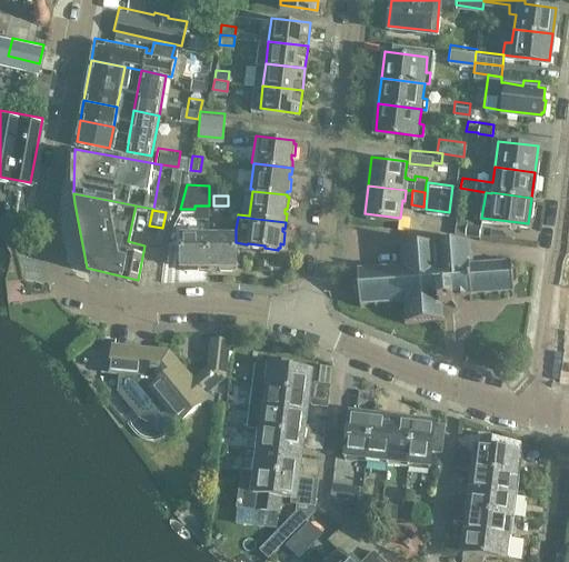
[(480,233),(481,222),(467,220),(465,231),(480,233)]
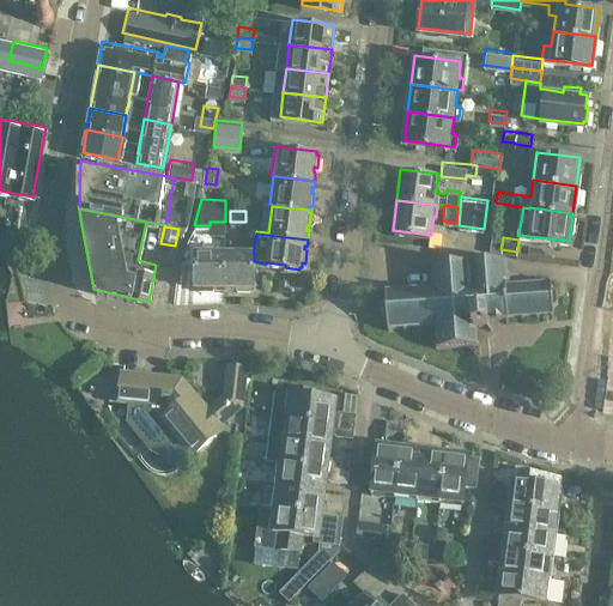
[(224,247),(212,247),(195,247),(194,268),(193,268),(192,282),(194,282),(194,284),(199,284),(199,286),(212,286),(211,284),(224,284),(224,247)]
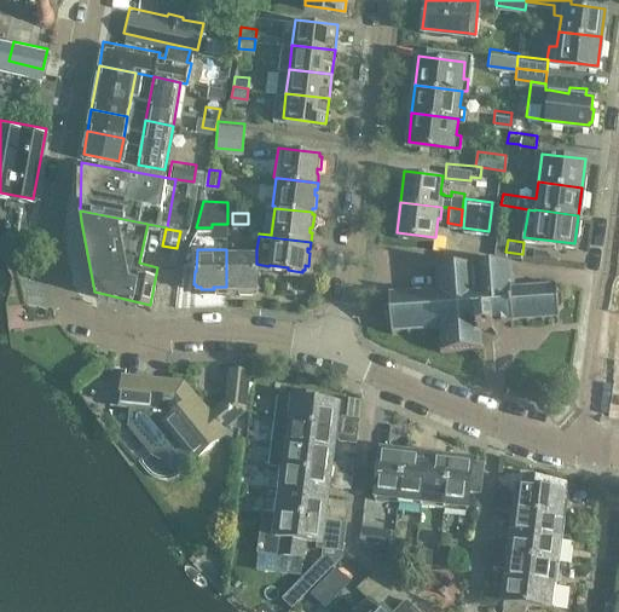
[(256,264),(256,249),(226,249),(226,287),(238,287),(239,289),(253,290),(252,287),(256,287),(256,284),(259,284),(259,272),(256,272),(256,264)]
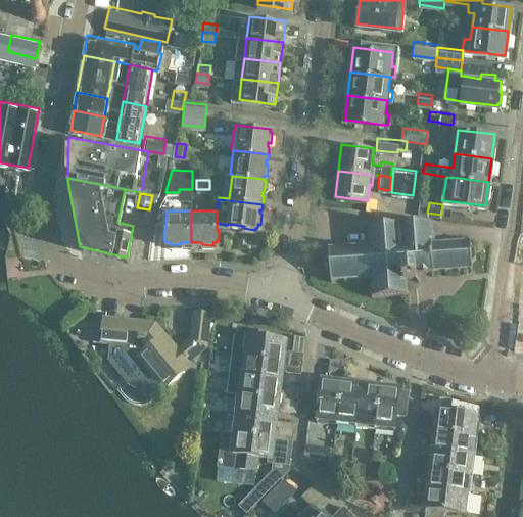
[(401,239),(400,220),(368,222),(370,241),(328,244),(328,250),(324,254),(325,264),(329,267),(330,276),(372,274),(373,292),(406,290),(405,276),(417,274),(417,270),(433,269),(433,267),(472,264),(472,259),(475,254),(475,245),(471,241),(470,236),(431,239),(431,236),(401,239)]
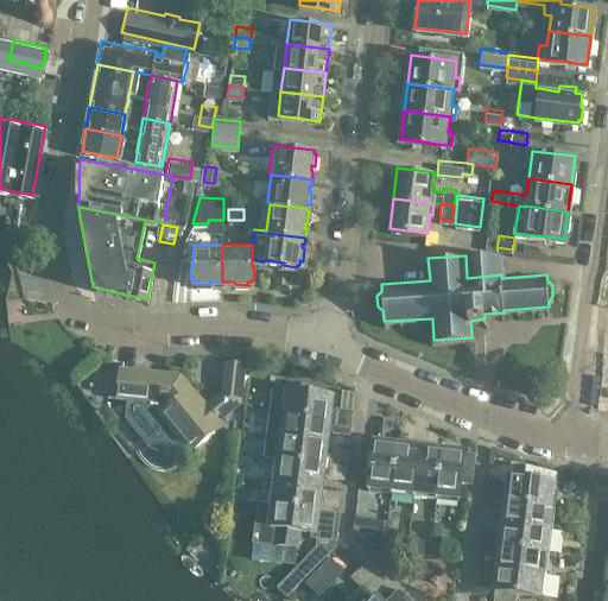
[(221,418),(240,402),(245,362),(226,360),(222,388),(206,403),(179,372),(121,366),(118,393),(128,394),(126,415),(147,440),(156,445),(175,430),(190,448),(223,421),(221,418)]
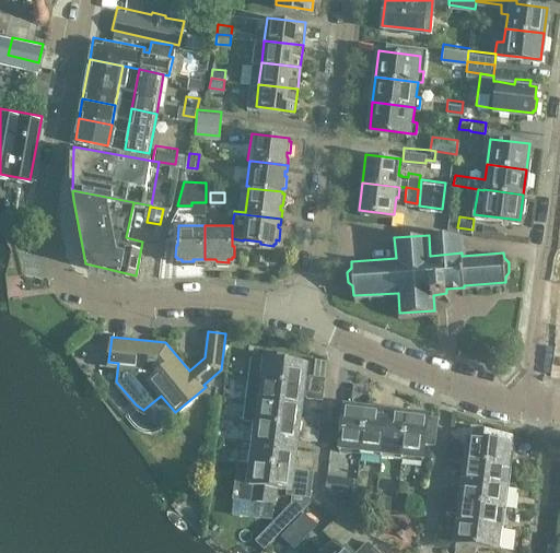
[(323,386),(325,375),(310,373),(310,374),(305,373),(306,362),(252,354),(248,376),(323,386)]
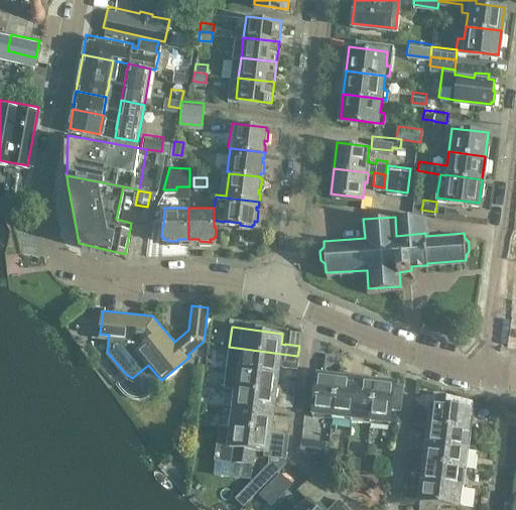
[(296,365),(297,356),(229,347),(227,365),(277,372),(279,361),(283,362),(282,364),(296,365)]
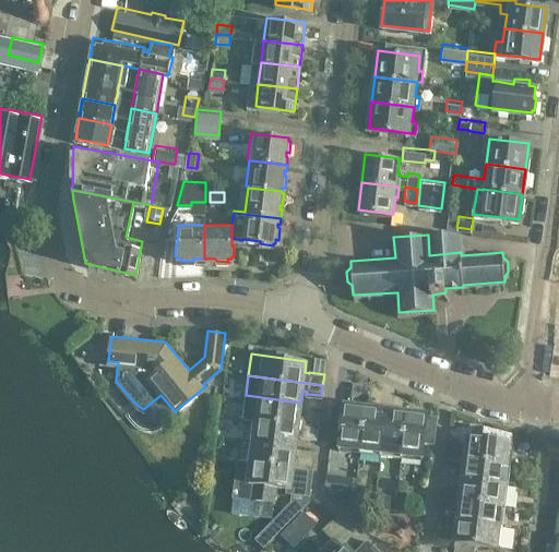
[(299,414),(300,403),(246,395),(242,416),(257,418),(318,426),(319,415),(304,414),(304,415),(299,414)]
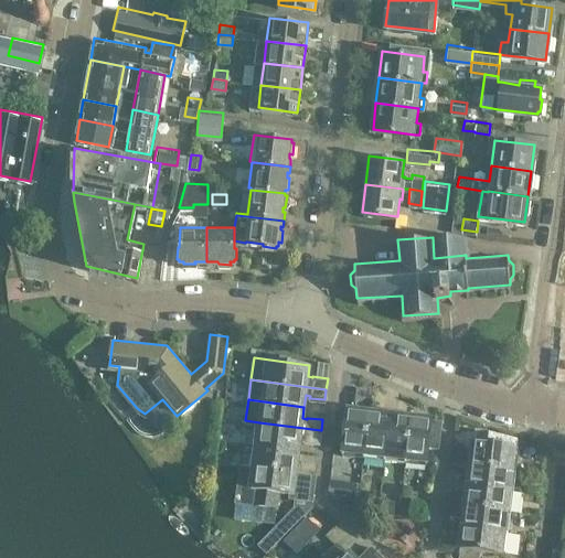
[(363,451),(369,409),(348,406),(348,407),(338,406),(333,433),(344,435),(342,449),(363,451)]
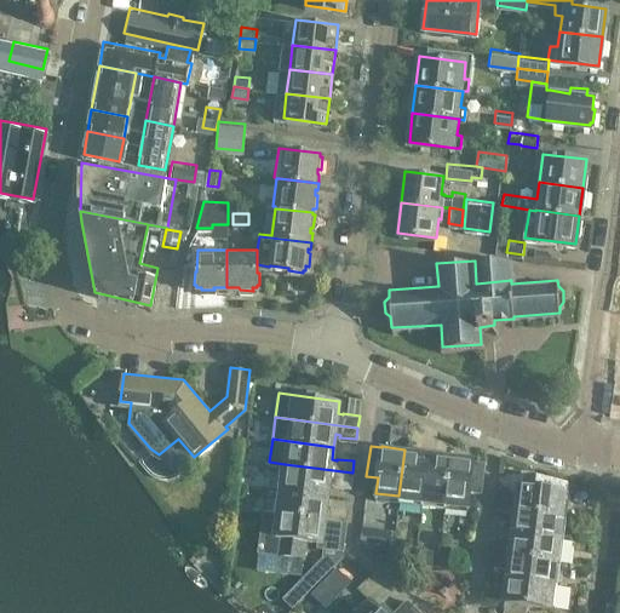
[(422,498),(428,452),(405,450),(399,496),(422,498)]
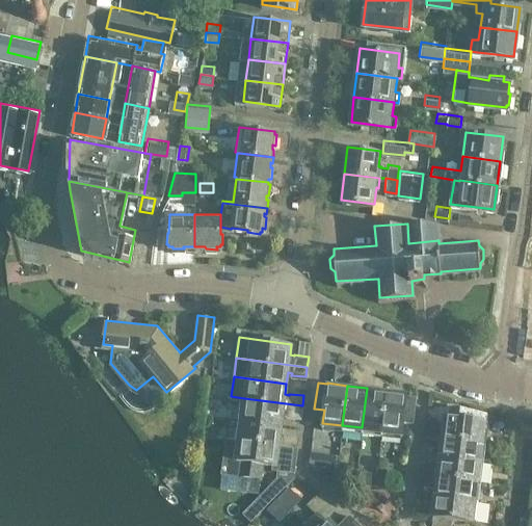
[(381,429),(387,390),(367,388),(362,427),(381,429)]
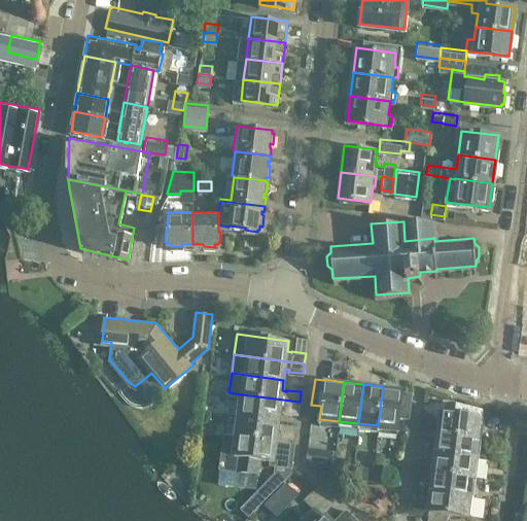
[(409,416),(412,390),(402,389),(383,386),(378,425),(397,428),(399,415),(409,416)]
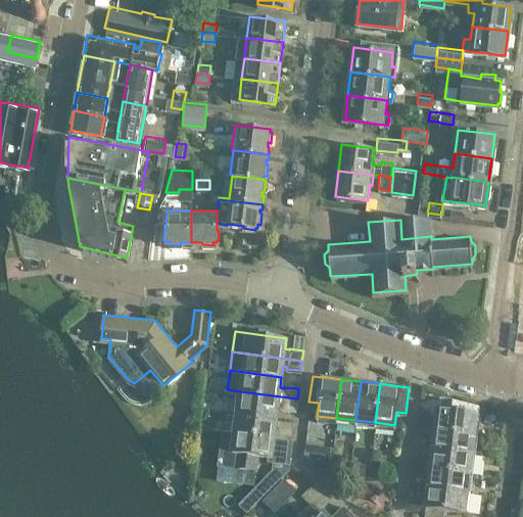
[(295,409),(297,398),(240,391),(237,411),(277,416),(278,406),(282,406),(282,407),(295,409)]
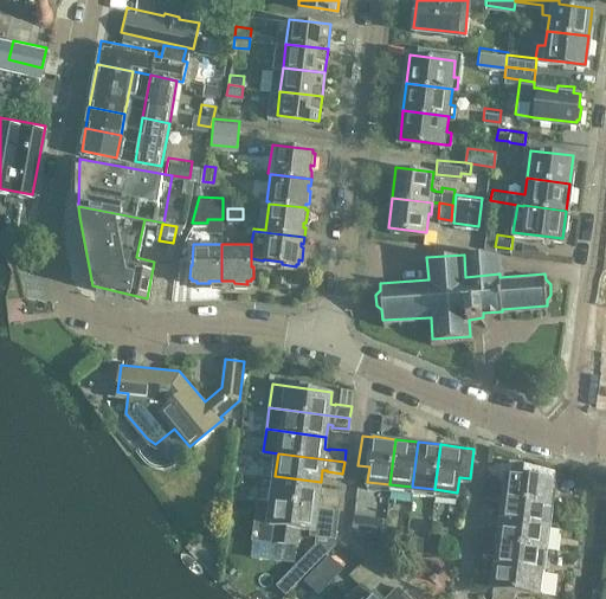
[(554,476),(555,469),(514,463),(513,474),(507,474),(505,483),(496,481),(497,474),(485,472),(482,491),(552,501),(555,476),(554,476)]
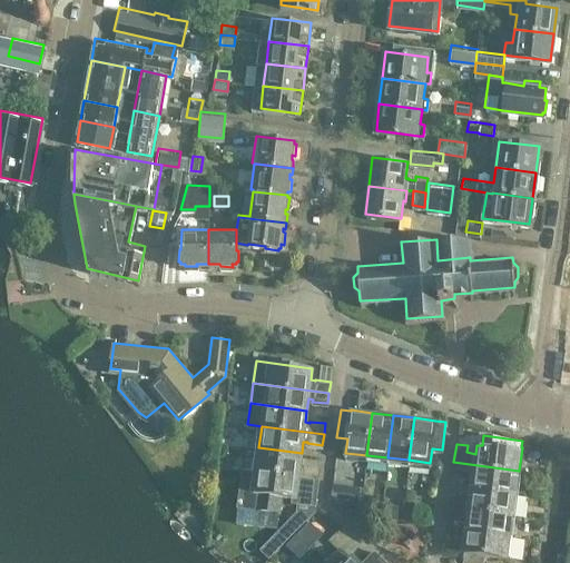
[(300,464),(302,453),(258,447),(256,468),(318,476),(320,465),(304,463),(304,465),(300,464)]
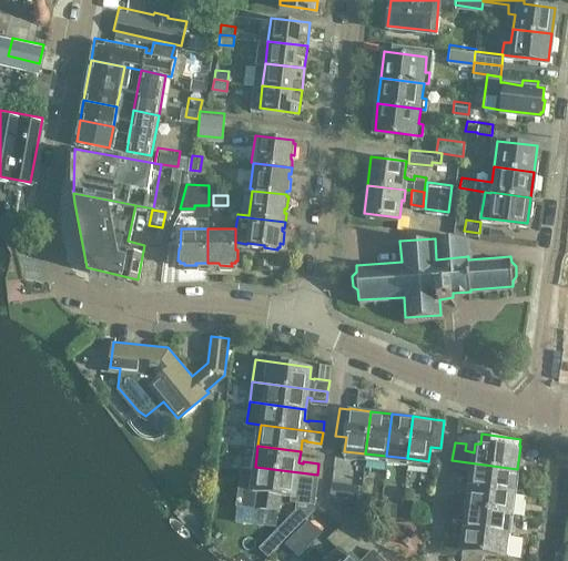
[(515,490),(517,469),(452,460),(450,472),(470,475),(469,485),(515,490)]
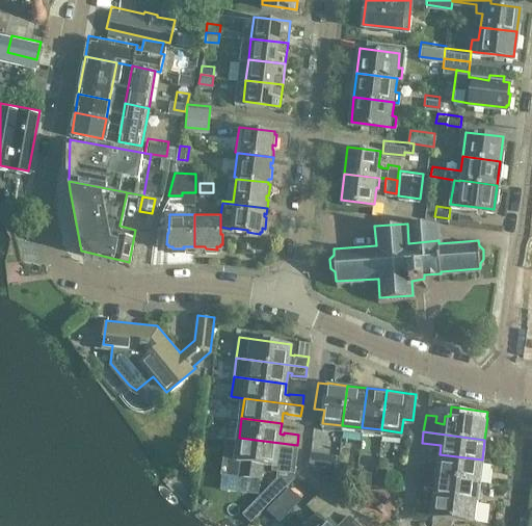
[(294,469),(297,445),(239,438),(236,457),(239,457),(237,473),(262,477),(264,461),(272,463),(271,466),(294,469)]
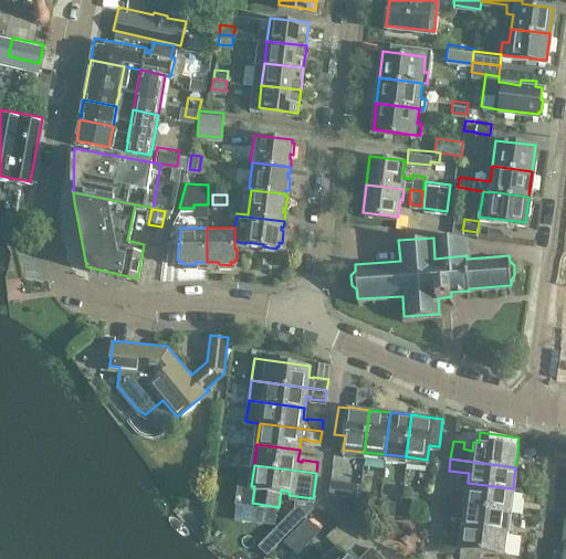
[(331,496),(360,498),(362,477),(332,475),(331,496)]
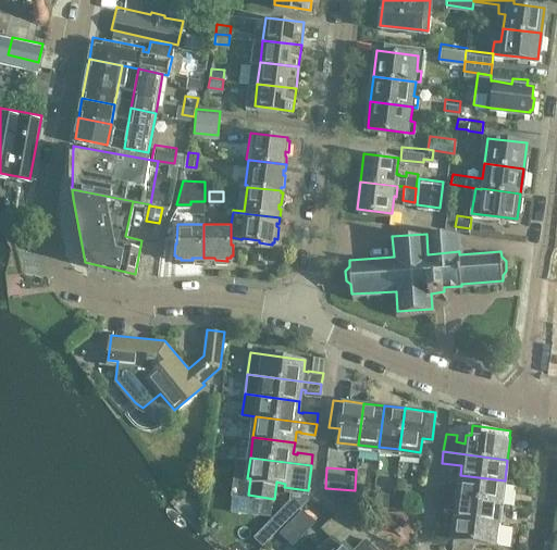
[(502,501),(505,480),(460,475),(459,484),(440,482),(438,492),(502,501)]
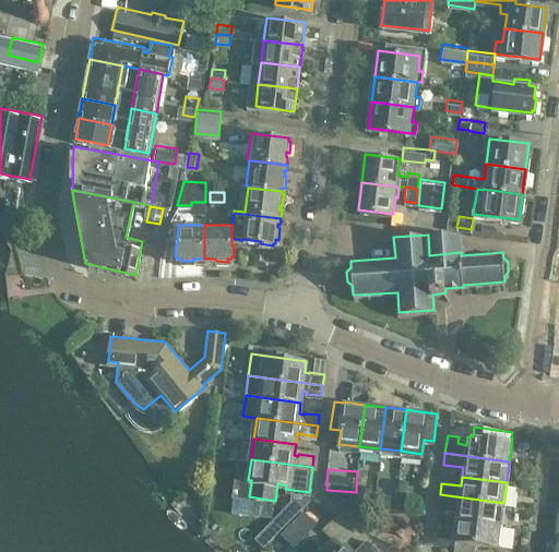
[(405,490),(396,489),(394,506),(403,507),(405,490)]
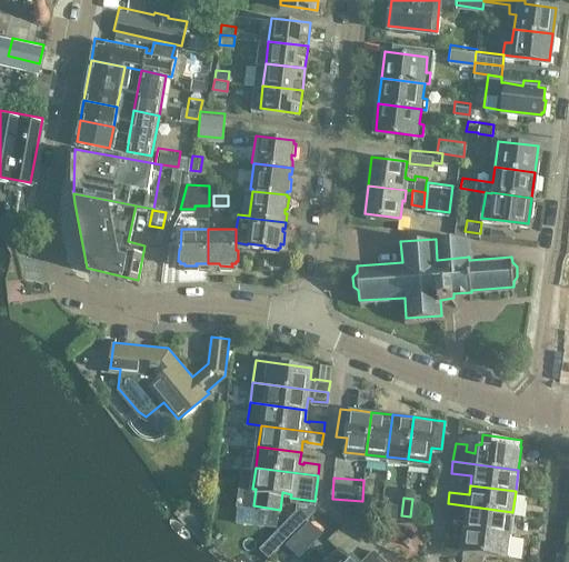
[(396,514),(397,502),(381,500),(380,513),(396,514)]
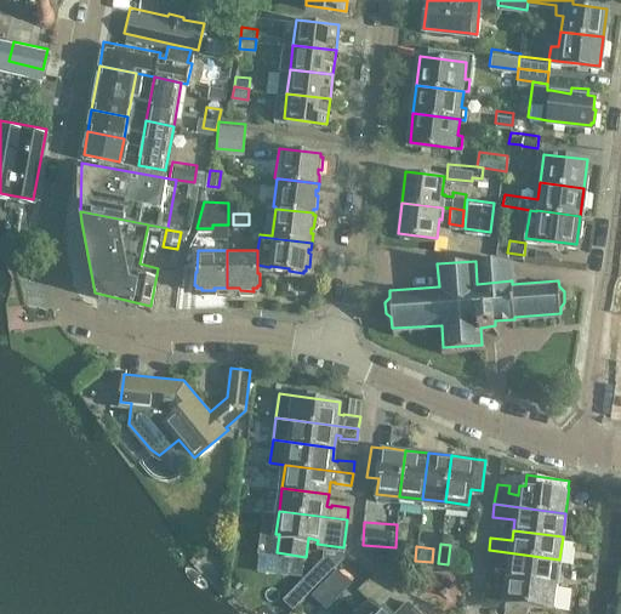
[(557,583),(559,560),(489,550),(488,563),(510,566),(507,576),(557,583)]
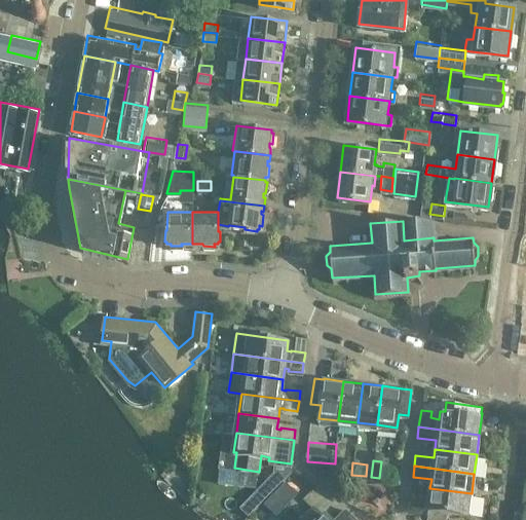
[(298,488),(307,482),(296,467),(288,473),(298,488)]
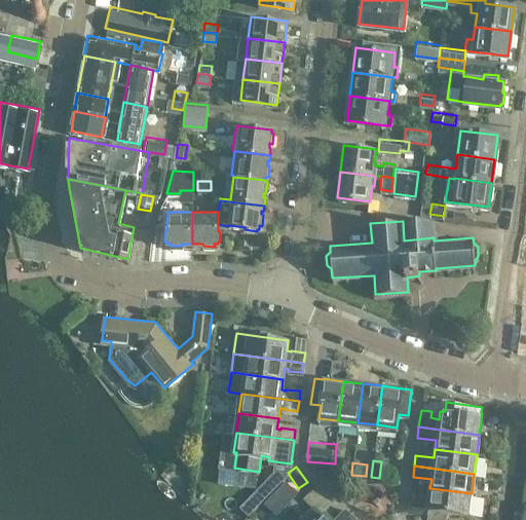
[(296,490),(285,479),(264,500),(276,512),(296,490)]
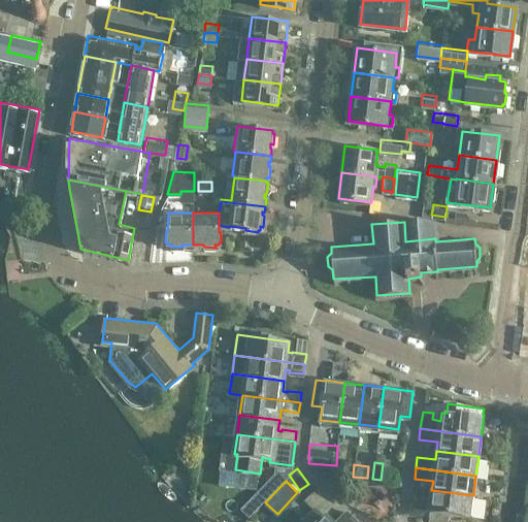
[(471,515),(473,495),(431,490),(429,510),(430,510),(428,519),(447,521),(448,512),(471,515)]
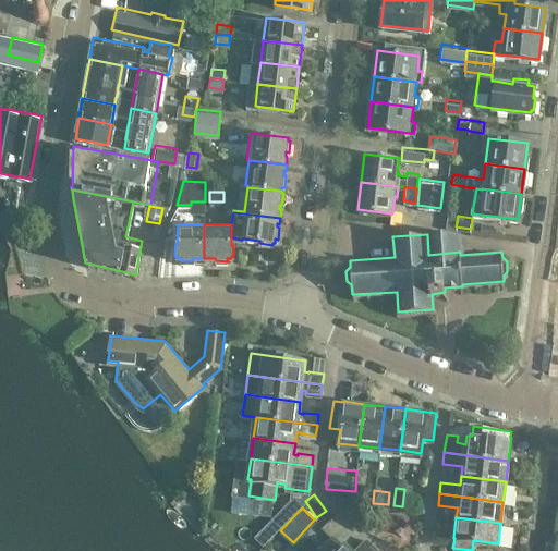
[(365,550),(374,543),(365,536),(354,547),(355,548),(353,550),(344,542),(342,545),(332,535),(316,550),(365,550)]
